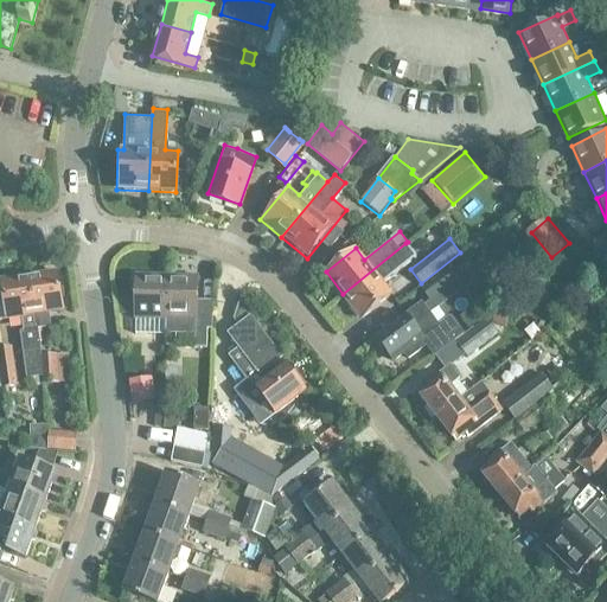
[(406,243),(343,294),(360,315),(390,293),(382,282),(415,256),(406,243)]
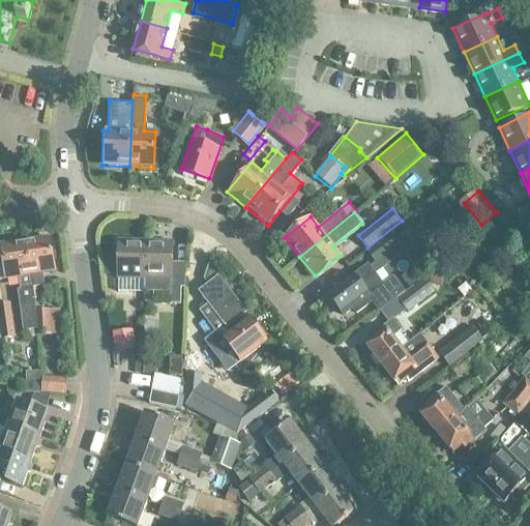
[(370,264),(375,271),(384,265),(383,264),(407,246),(393,229),(366,250),(375,260),(370,264)]
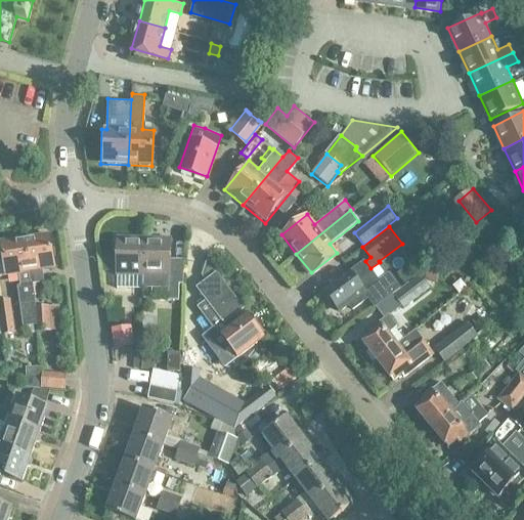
[(26,232),(34,280),(45,278),(43,263),(57,261),(52,227),(26,232)]
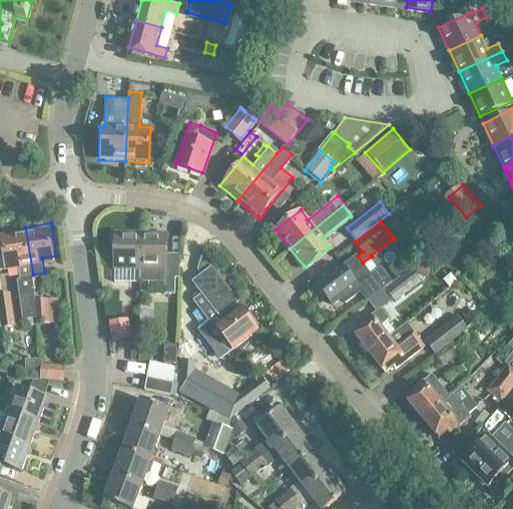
[(33,275),(25,227),(15,228),(14,224),(4,226),(5,230),(1,231),(6,264),(20,261),(22,273),(18,274),(24,313),(36,311),(35,296),(35,286),(33,275)]
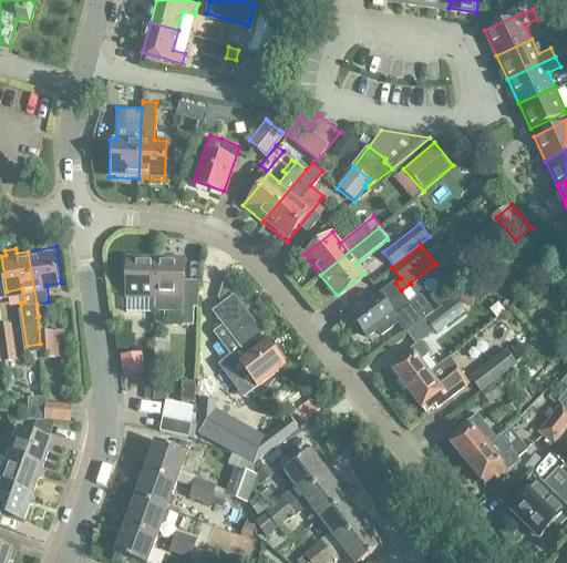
[(154,297),(155,252),(126,252),(125,296),(154,297)]
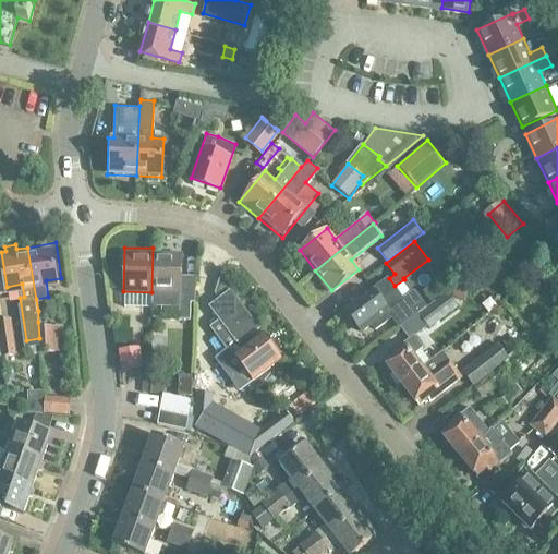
[(153,248),(152,292),(152,303),(179,303),(179,317),(190,317),(190,300),(194,300),(195,274),(180,273),(181,249),(153,248)]
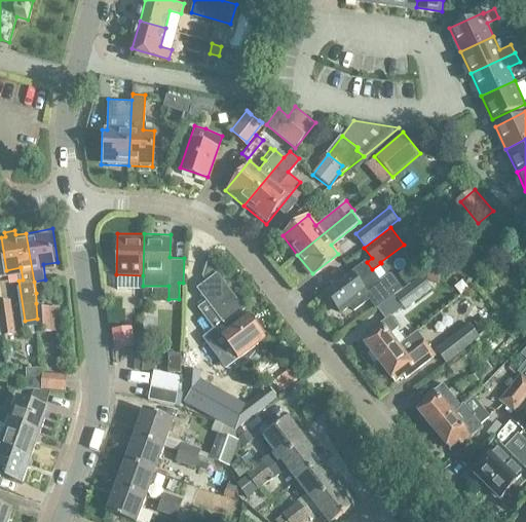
[(525,255),(523,252),(510,264),(522,277),(525,273),(525,255)]
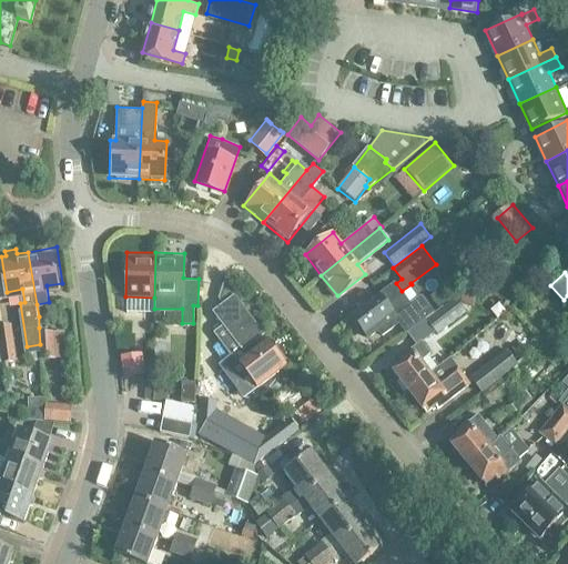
[(402,291),(396,283),(394,282),(352,313),(368,335),(378,328),(382,333),(398,321),(406,331),(426,315),(433,310),(422,295),(411,303),(402,291)]
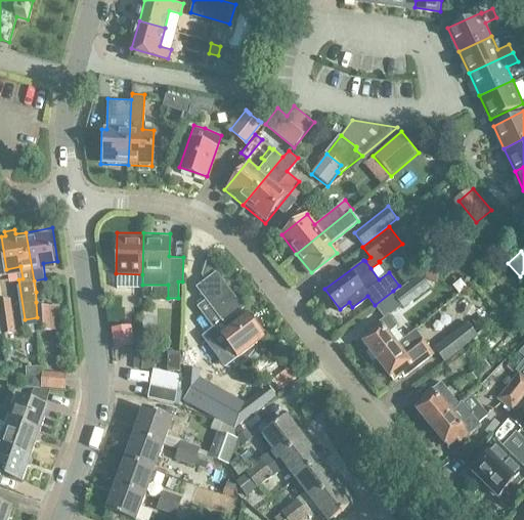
[(397,271),(405,282),(420,270),(412,260),(397,271)]
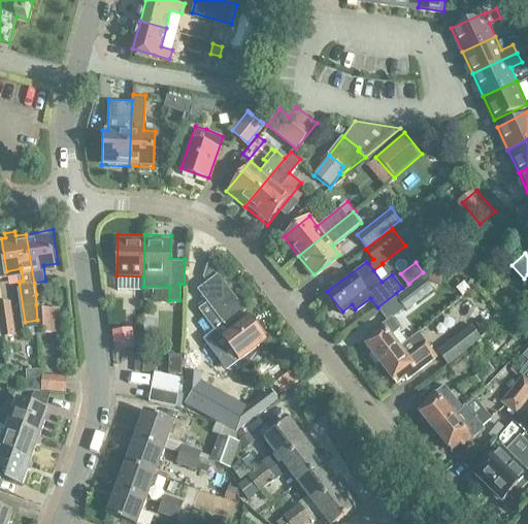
[(430,268),(429,280),(440,281),(441,269),(430,268)]
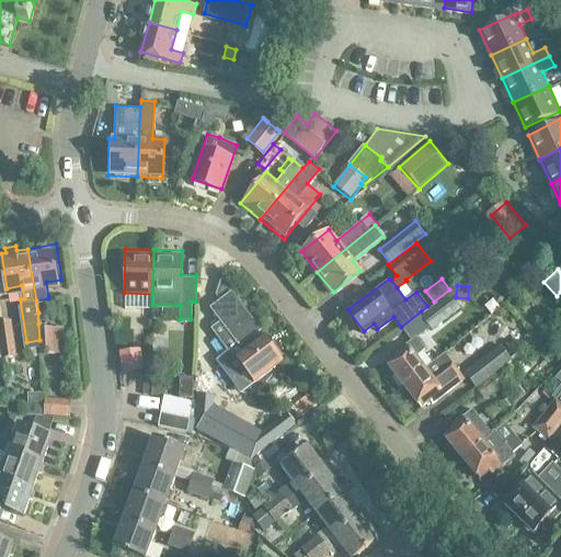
[(227,348),(253,328),(256,325),(231,291),(212,305),(221,318),(210,327),(227,348)]
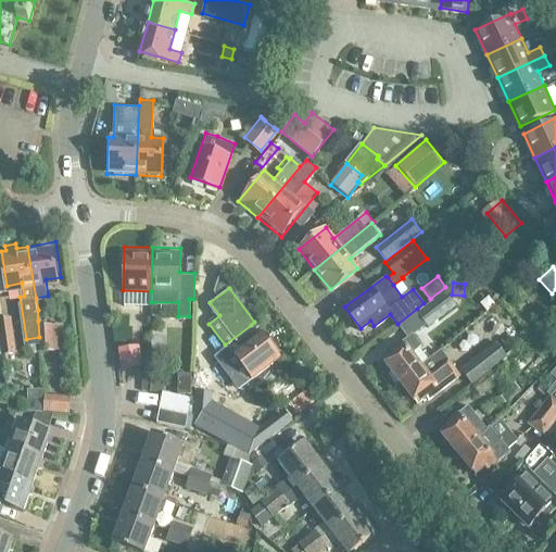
[(427,308),(424,303),(417,309),(428,323),(456,301),(449,290),(427,308)]
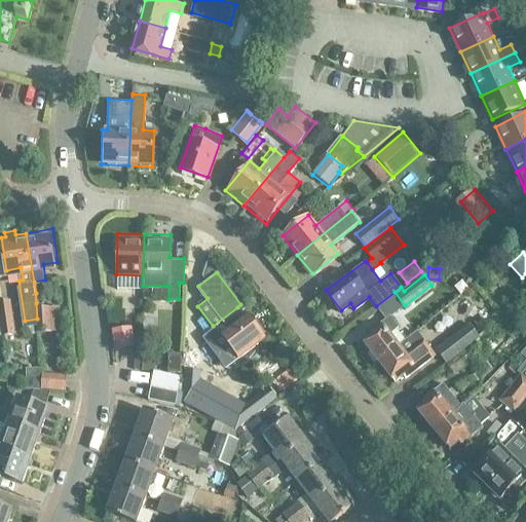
[(9,295),(0,296),(0,308),(3,331),(14,330),(9,295)]
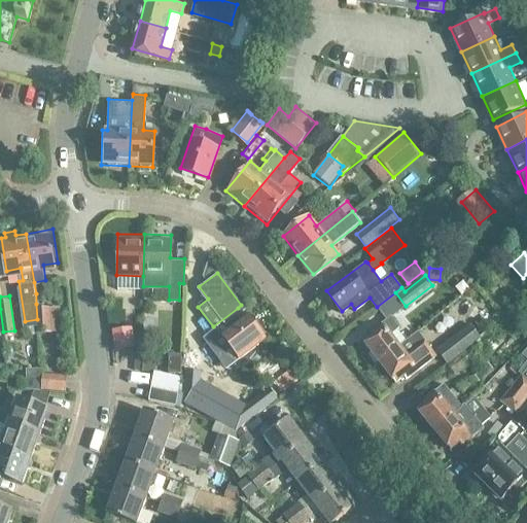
[(36,304),(37,319),(38,329),(61,328),(60,303),(36,304)]
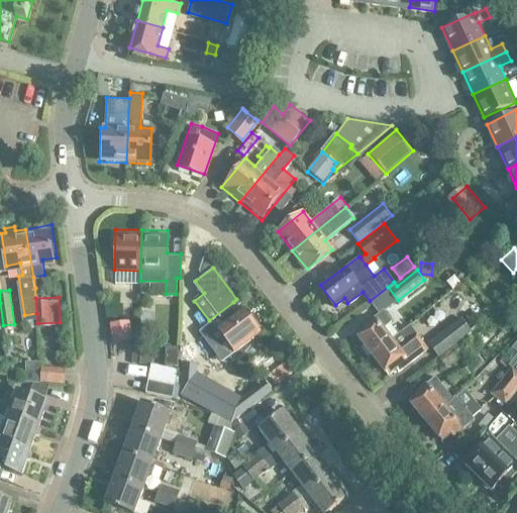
[(209,320),(200,327),(223,357),(260,329),(242,307),(239,310),(233,302),(209,320)]
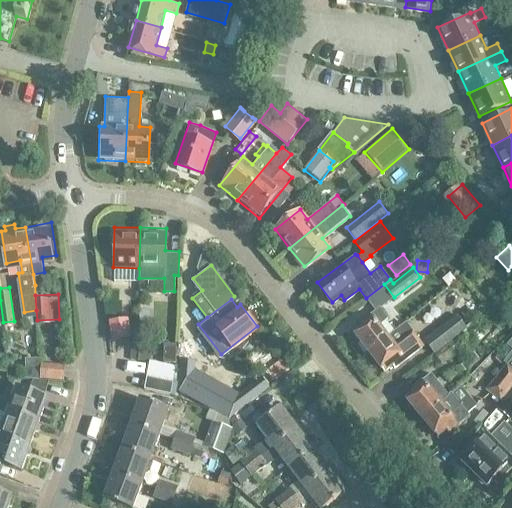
[(387,316),(381,308),(379,306),(359,321),(361,324),(353,331),(356,336),(354,337),(365,352),(387,335),(378,323),(387,316)]
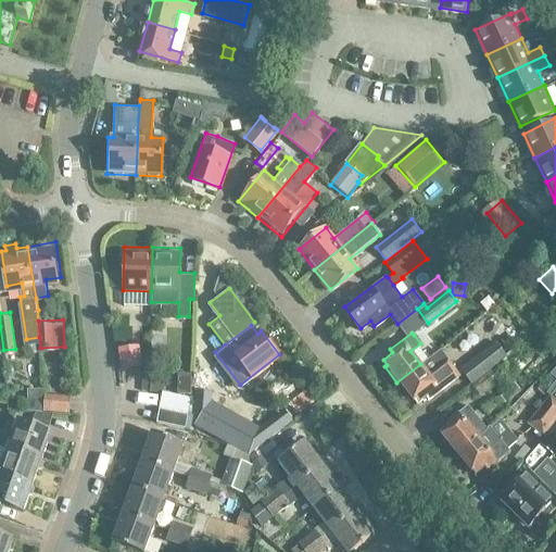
[(459,367),(466,376),(470,381),(506,354),(500,347),(495,340),(459,367)]
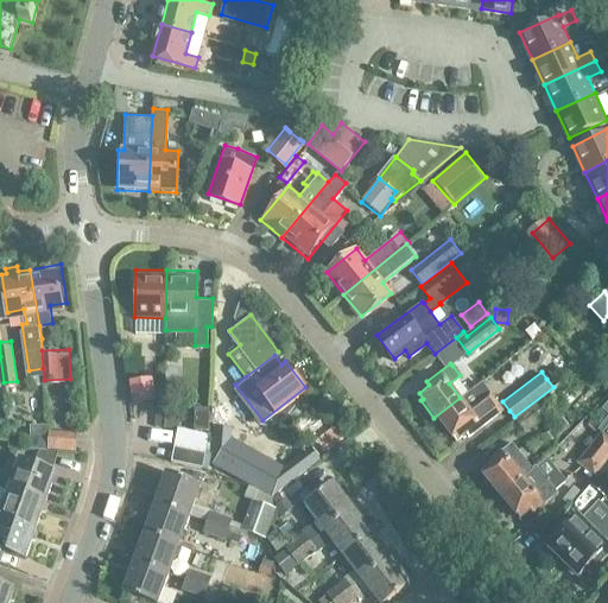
[(140,398),(138,376),(126,378),(126,383),(128,399),(140,398)]
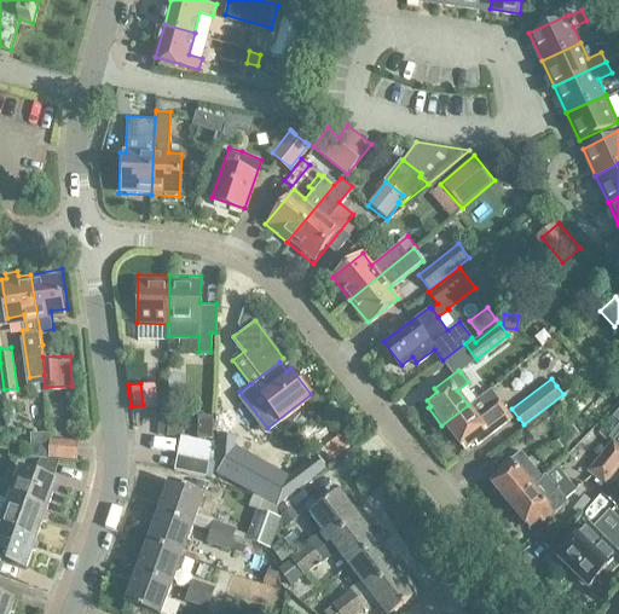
[(468,405),(441,426),(444,428),(440,430),(450,444),(453,441),(461,450),(475,438),(478,441),(512,415),(499,399),(492,389),(469,406),(468,405)]
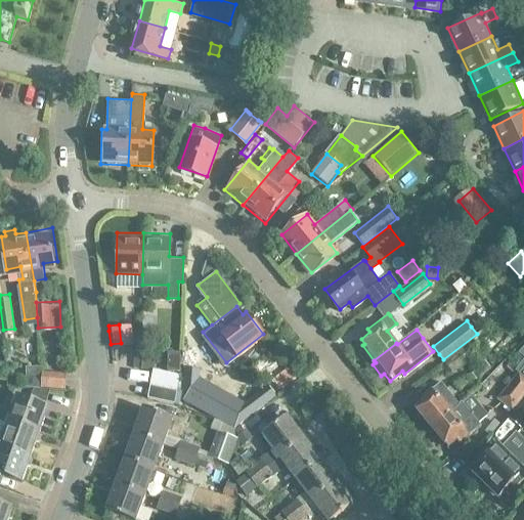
[(154,353),(141,352),(140,364),(140,365),(153,366),(154,353)]
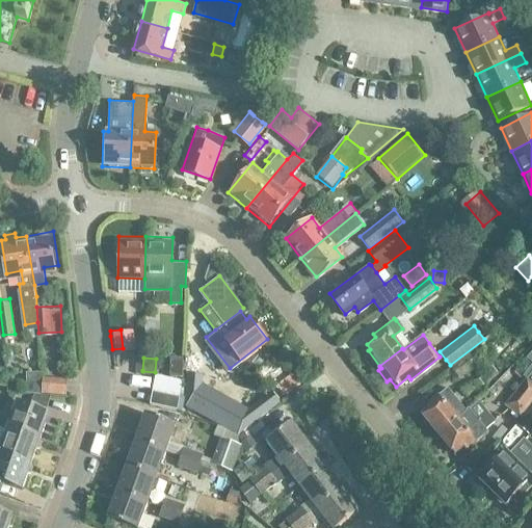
[(500,371),(493,364),(479,374),(486,383),(500,371)]
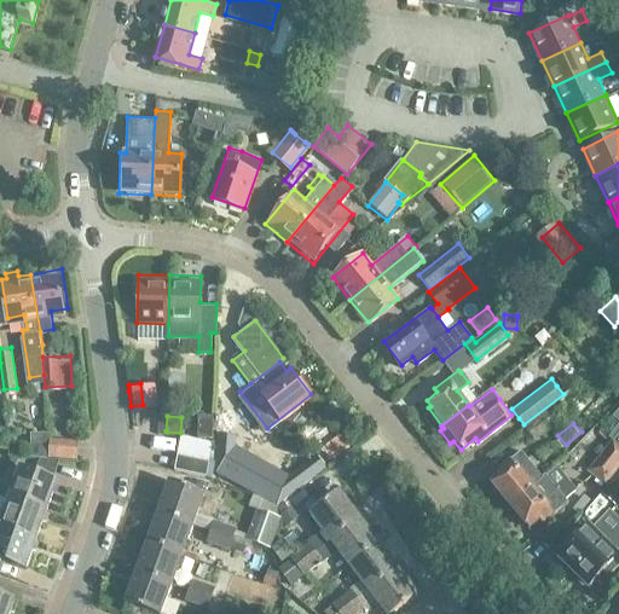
[(590,470),(606,482),(618,465),(618,442),(615,439),(590,470)]
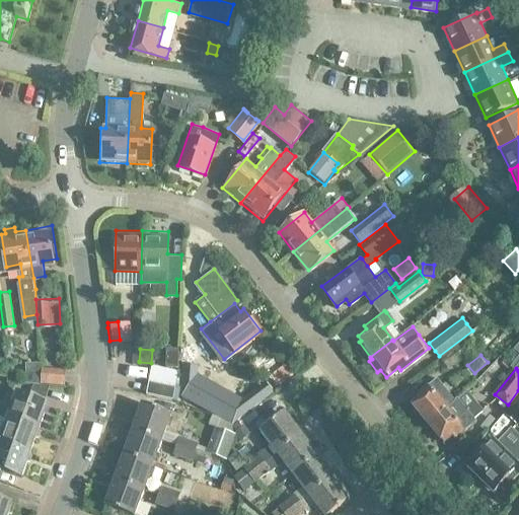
[(454,386),(466,377),(461,371),(460,370),(449,379),(454,386)]
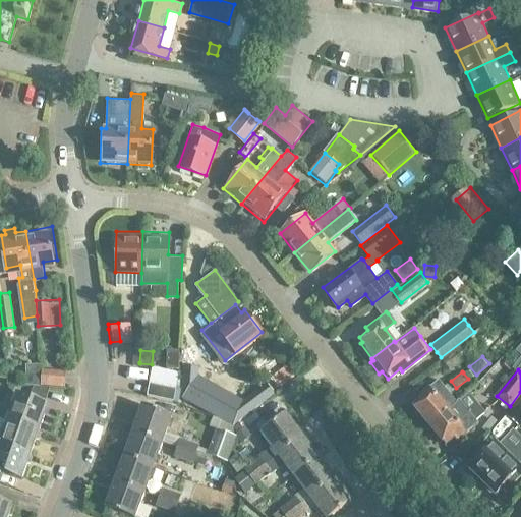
[(199,374),(181,396),(219,416),(232,424),(274,393),(266,382),(243,399),(199,374)]
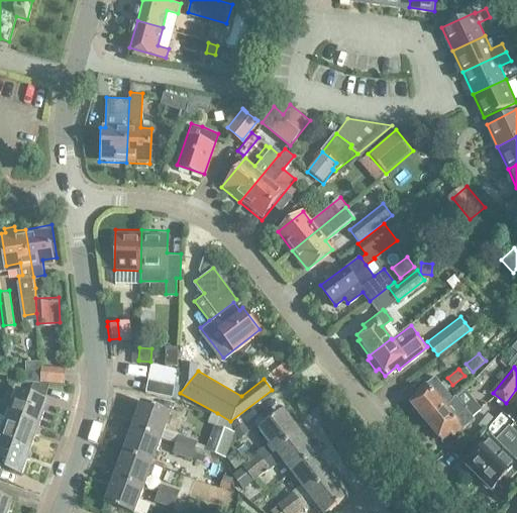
[(425,420),(452,396),(443,385),(435,375),(416,391),(418,393),(409,401),(425,420)]
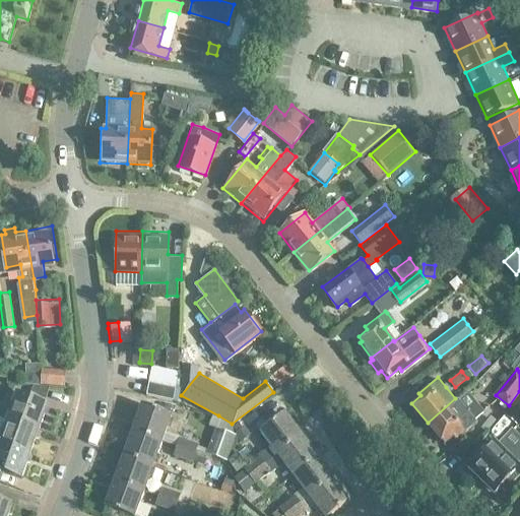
[(148,378),(145,392),(171,397),(174,384),(148,378)]
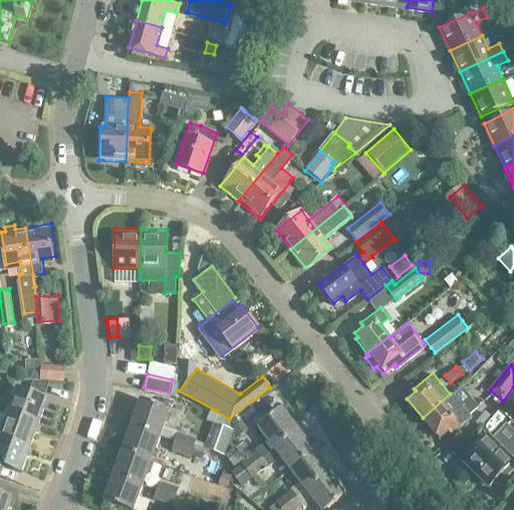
[(3,411),(7,412),(38,424),(45,404),(48,405),(51,397),(49,396),(50,392),(19,380),(11,401),(7,399),(3,411)]
